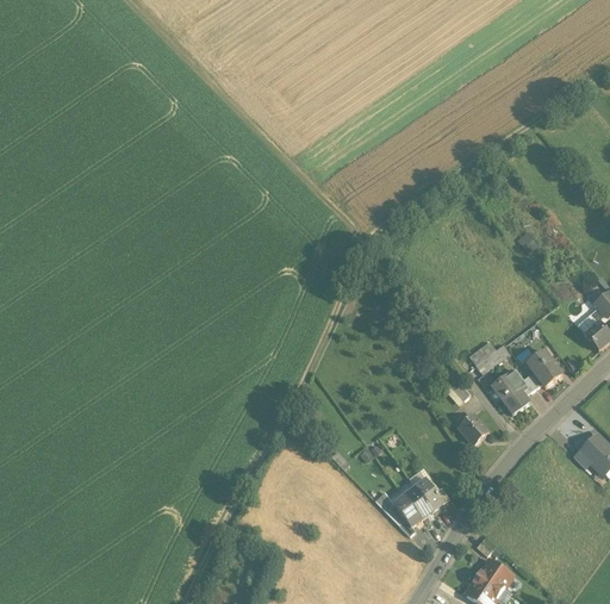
[(609,288),(593,302),(598,307),(605,316),(608,317),(609,315),(609,288)]
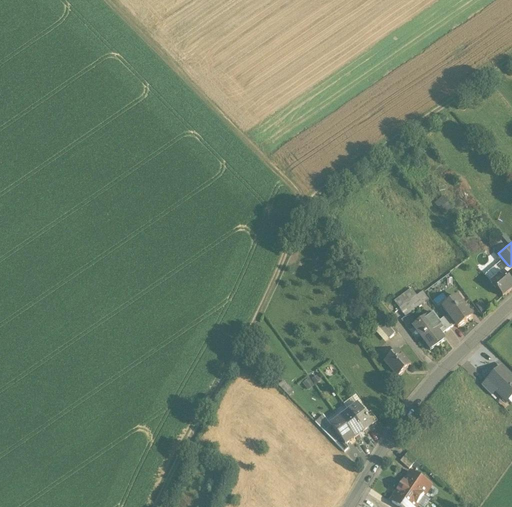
[(503,269),(508,265),(502,258),(484,271),(491,279),(503,269)]
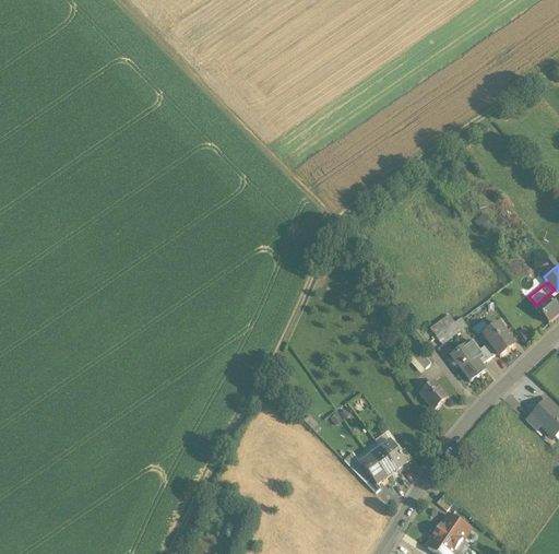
[(558,305),(549,294),(536,305),(548,320),(558,311),(558,305)]
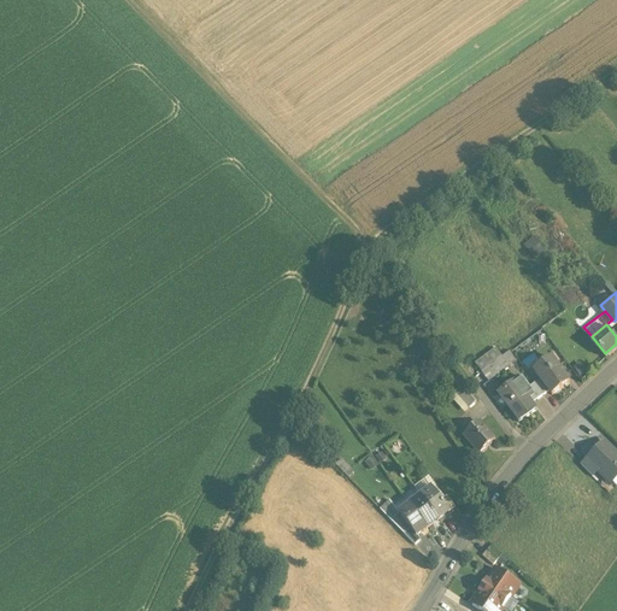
[(497,345),(475,360),(481,368),(501,352),(497,345)]
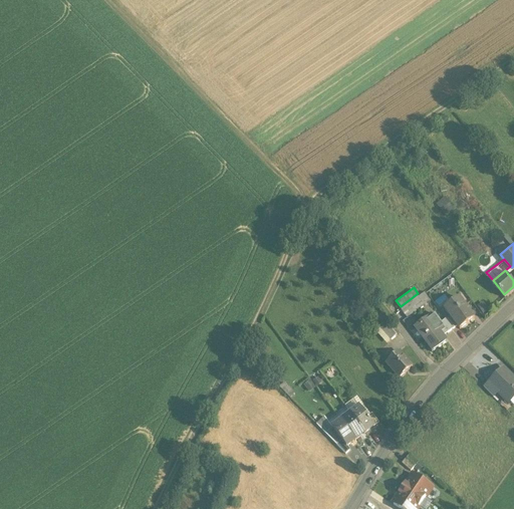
[(418,293),(401,306),(407,314),(424,302),(418,293)]
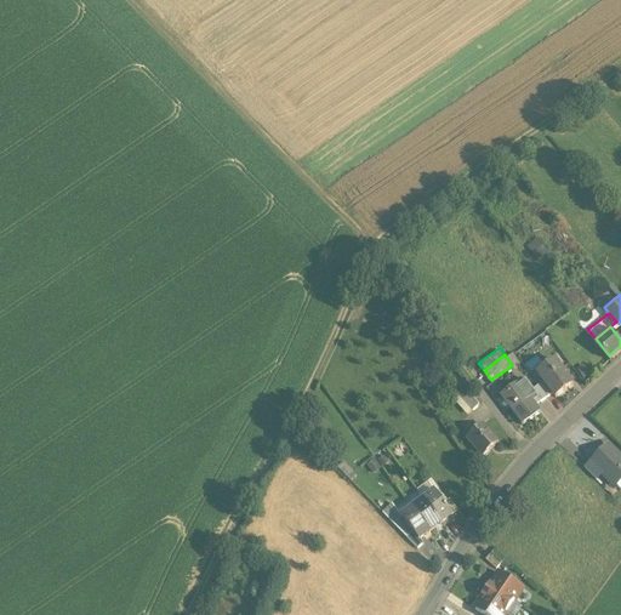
[(554,356),(537,369),(543,377),(552,389),(556,393),(573,380),(554,356)]
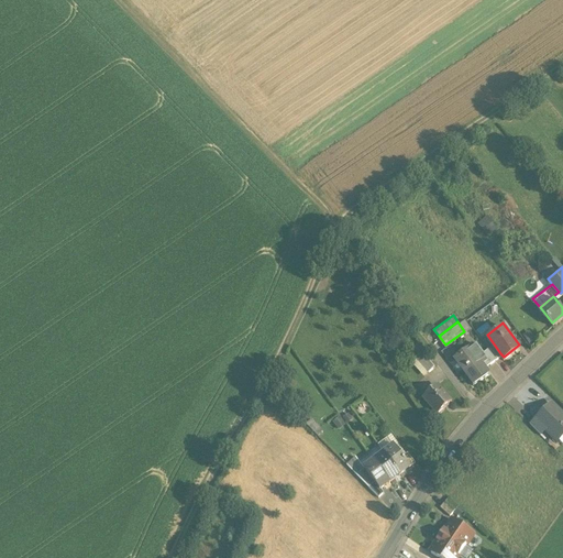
[(482,350),(474,340),(453,356),(473,382),(490,370),(486,364),(490,361),(482,350)]
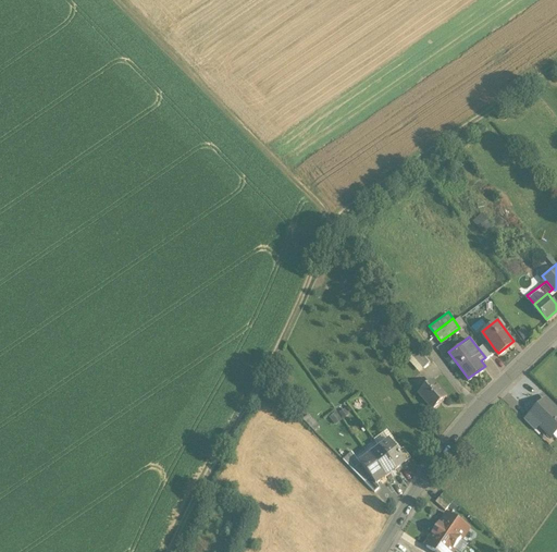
[(417,344),(411,339),(405,344),(410,351),(417,344)]
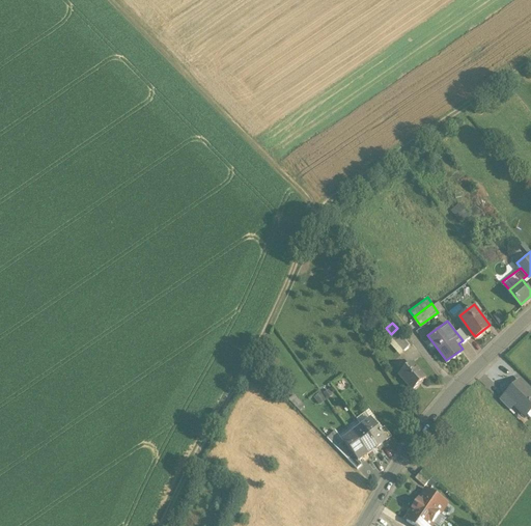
[(472,333),(465,323),(459,326),(467,336),(472,333)]
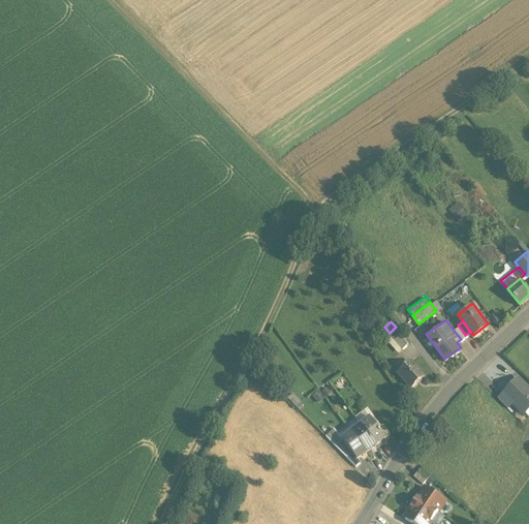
[(465,335),(458,325),(453,329),(461,339),(465,335)]
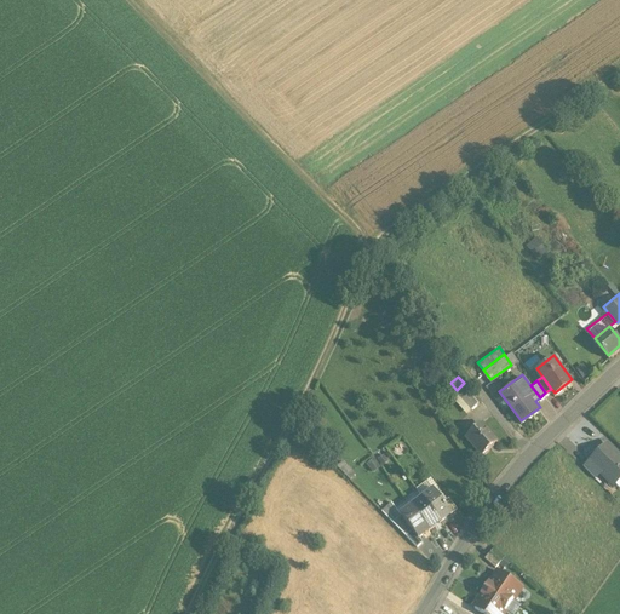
[(457,390),(453,394),(468,411),(478,400),(464,383),(457,390)]
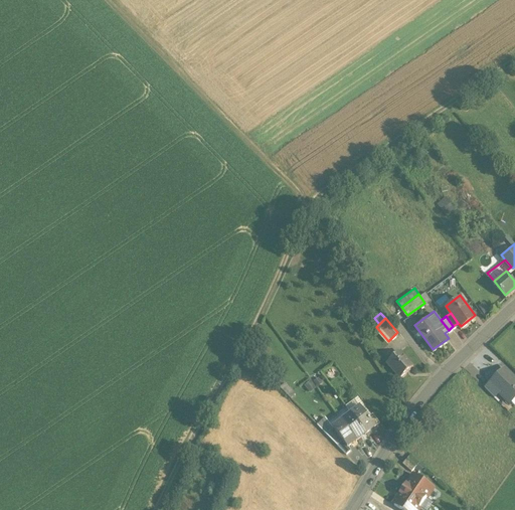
[(393,355),(387,360),(400,375),(412,363),(399,349),(397,351),(393,355)]
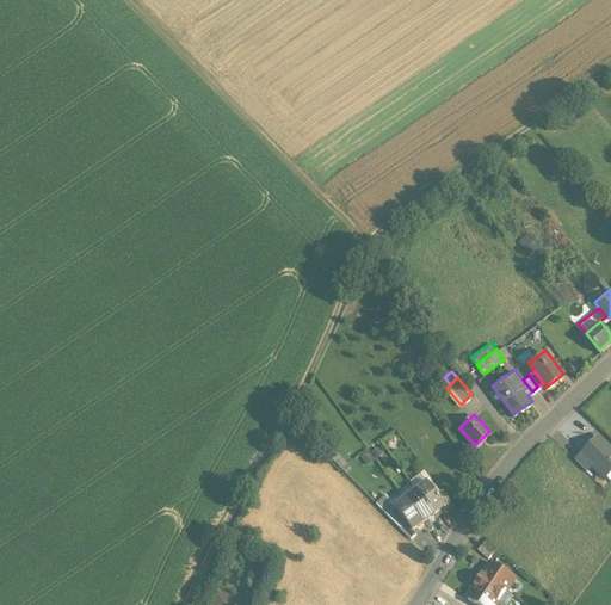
[(610,446),(598,434),(581,451),(592,462),(605,475),(610,468),(610,446)]
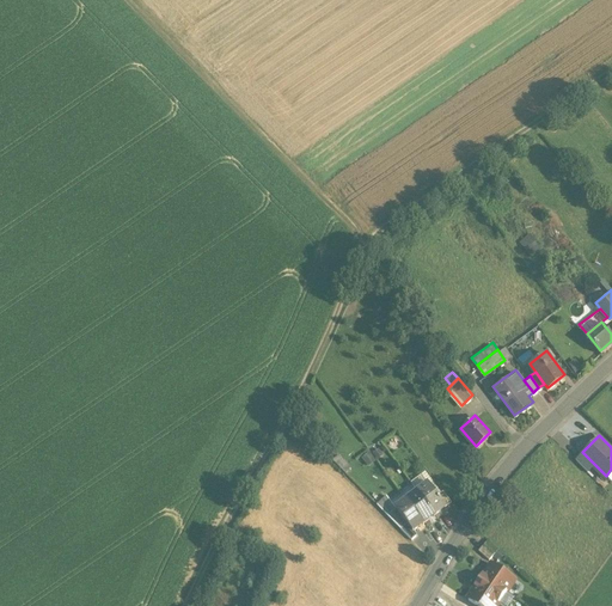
[(369,450),(362,454),(367,461),(374,455),(369,450)]
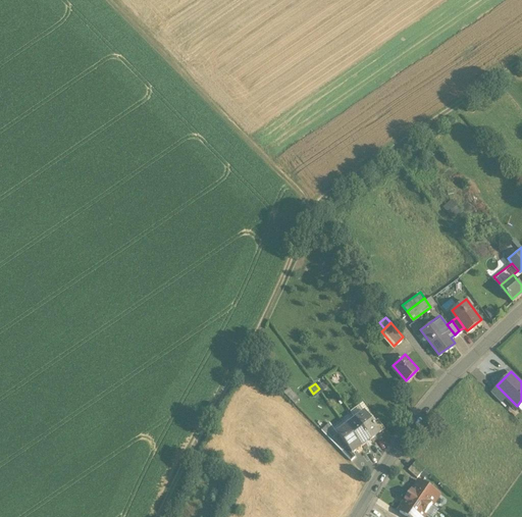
[(506,395),(497,385),(491,391),(501,400),(506,395)]
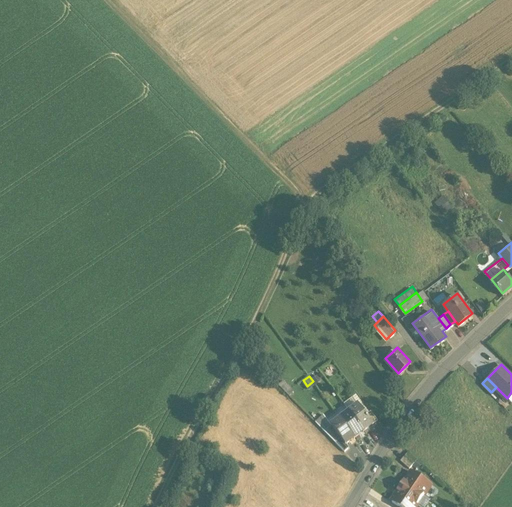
[(365,411),(358,402),(349,409),(363,428),(373,421),(365,411)]
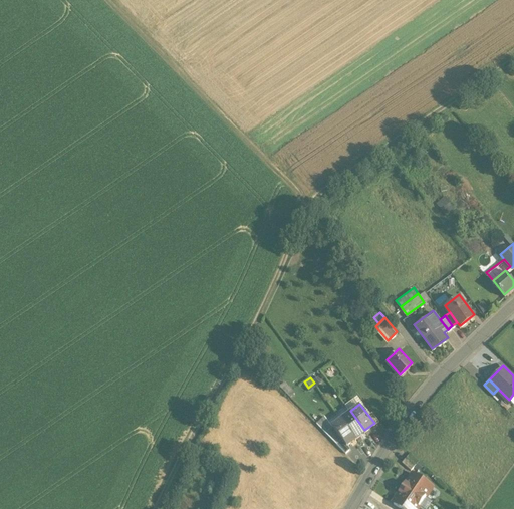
[(378,420),(371,410),(366,413),(374,423),(378,420)]
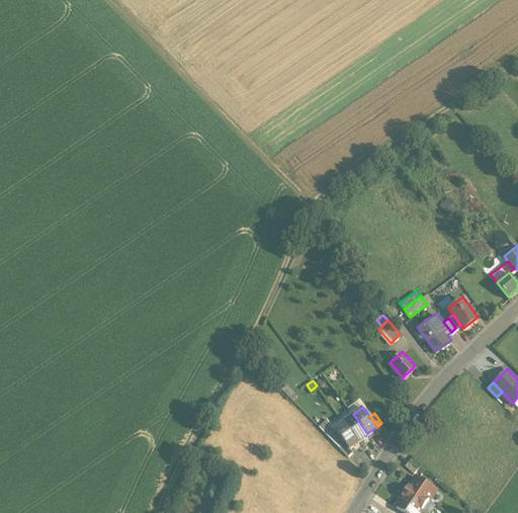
[(367,433),(353,414),(344,420),(358,440),(367,433)]
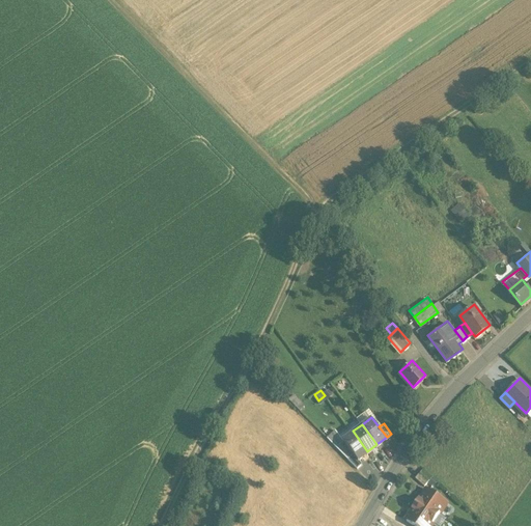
[(335,427),(327,435),(347,457),(353,451),(343,438),(335,427)]
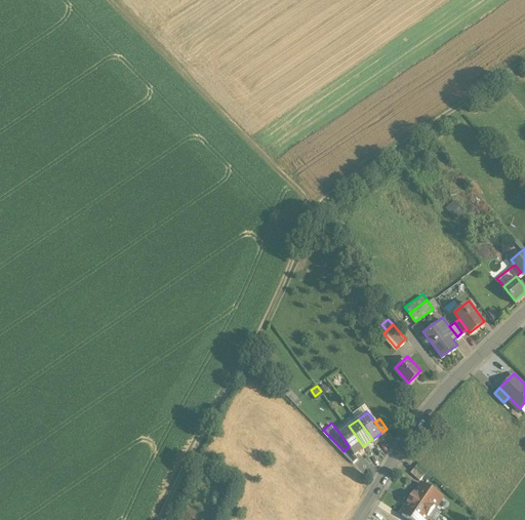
[(363,446),(349,426),(339,433),(349,446),(354,453),(355,452),(363,446)]
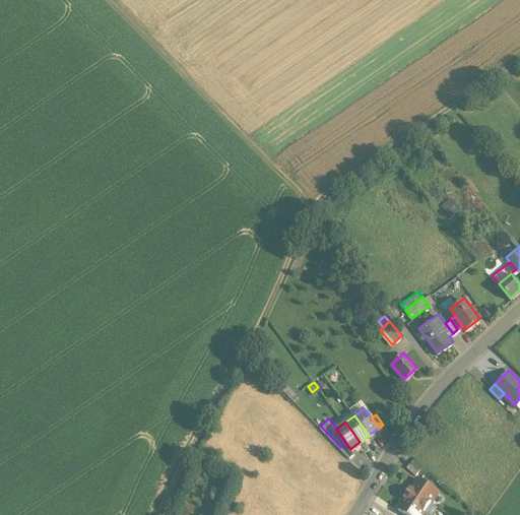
[(350,449),(345,442),(340,447),(349,456),(354,451),(351,448),(350,449)]
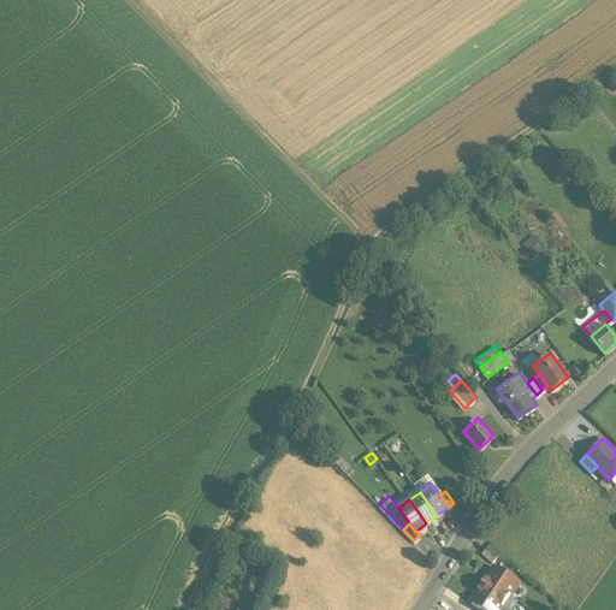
[(502,550),(491,540),(486,545),(497,555),(502,550)]
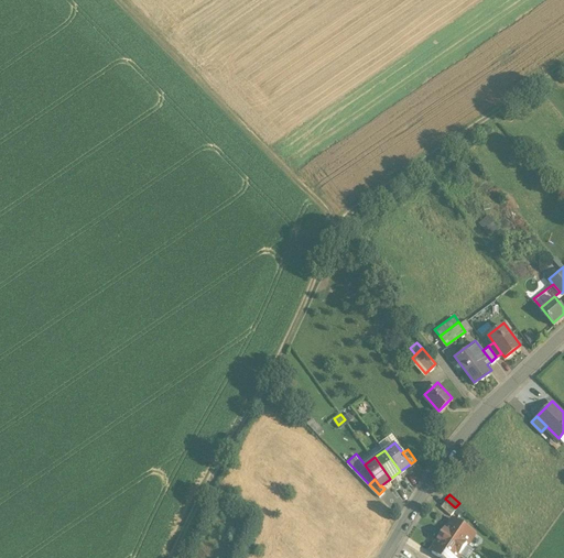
[(455,507),(445,499),(441,504),(451,513),(455,507)]
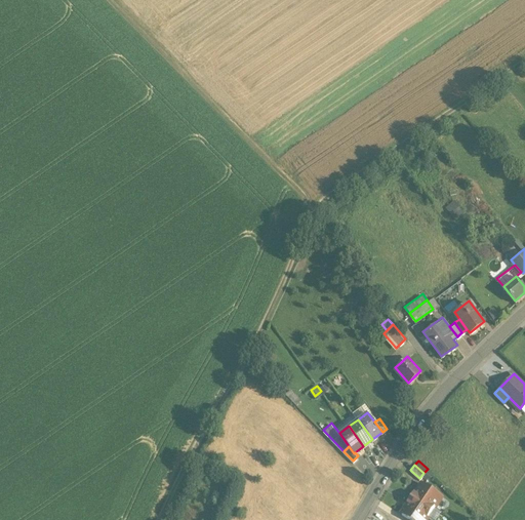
[(441,493),(422,481),(417,487),(416,486),(413,490),(434,504),(441,493)]
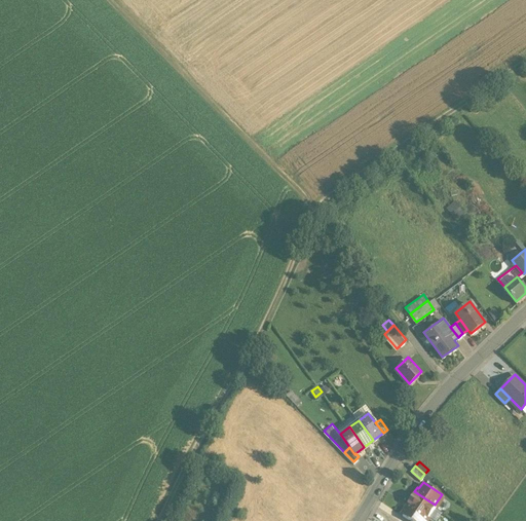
[(435,505),(414,491),(408,501),(428,515),(435,505)]
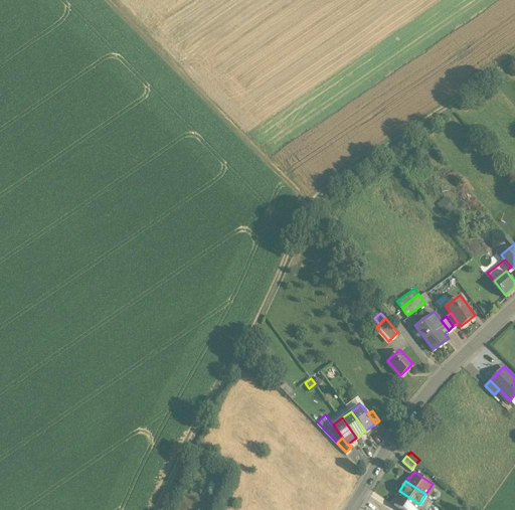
[(414,509),(419,504),(399,491),(396,494),(398,495),(394,502),(400,506),(405,509),(414,509)]
